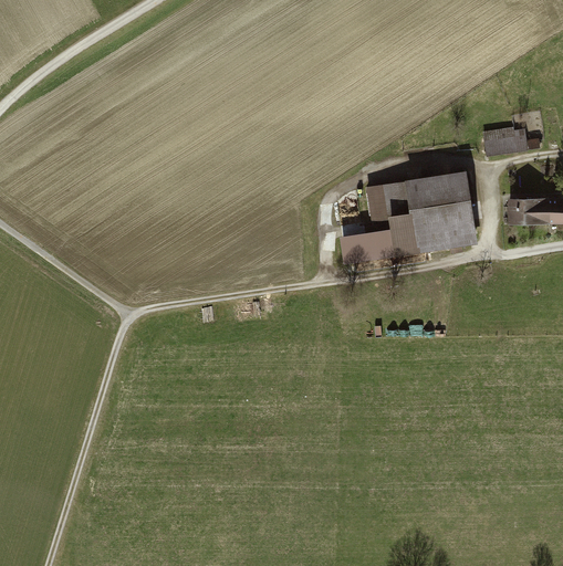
[(485,133),(488,157),(542,148),(541,138),(530,140),(529,129),(517,132),(517,128),(485,133)]
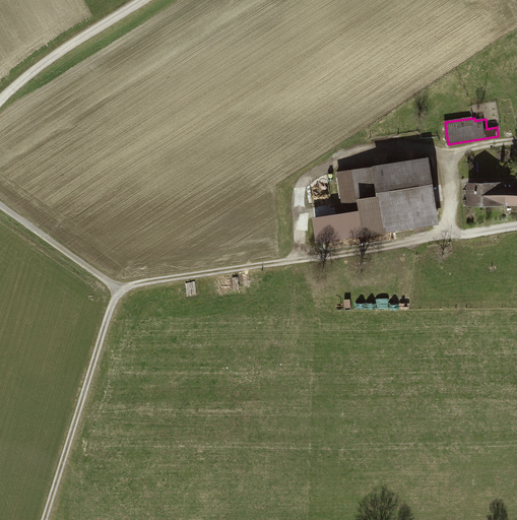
[(312,216),(316,242),(413,226),(415,234),(427,232),(426,224),(438,222),(428,157),(337,172),(342,204),(356,201),(357,209),(312,216)]
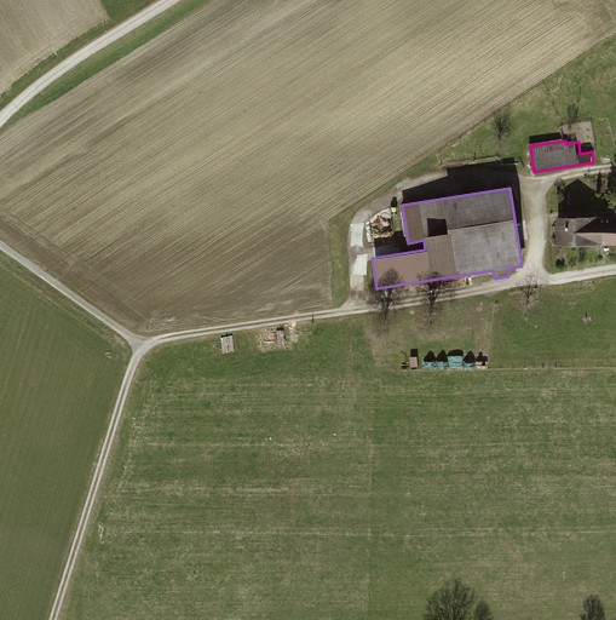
[(573,204),(573,195),(564,194),(563,204),(573,204)]
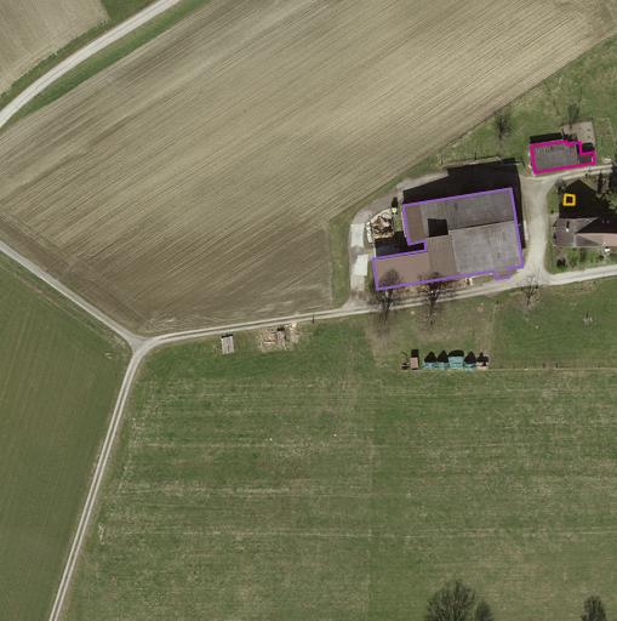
[(555,245),(588,245),(588,216),(555,216),(555,245)]
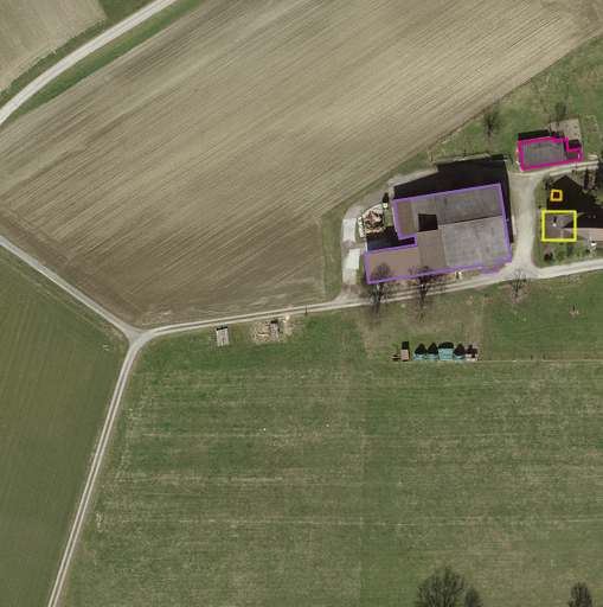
[(575,240),(602,240),(602,211),(575,211),(575,240)]
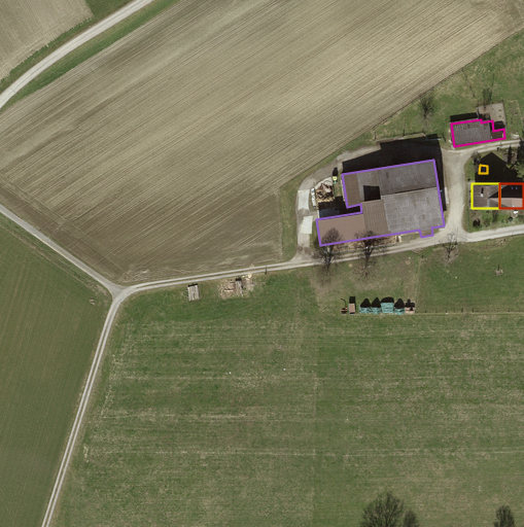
All buildings are outlined.
